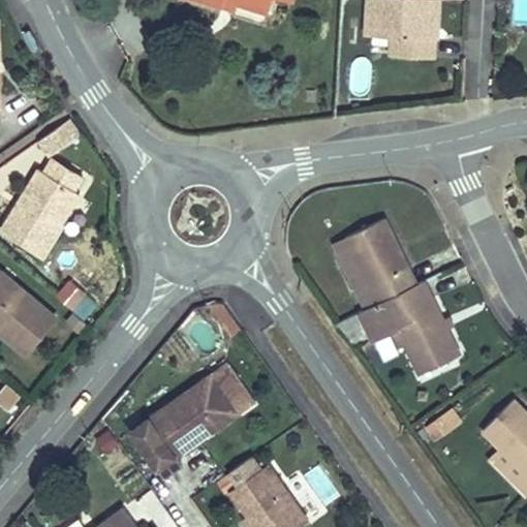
[(191,0),(218,8),(220,0),(234,0),(236,0),(234,5),(265,14),(269,0),(191,0)]
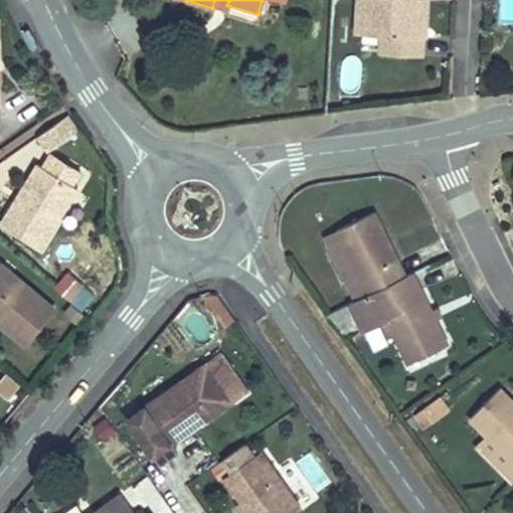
[(225,12),(227,5),(229,0),(227,0),(214,0),(212,8),(225,12)]
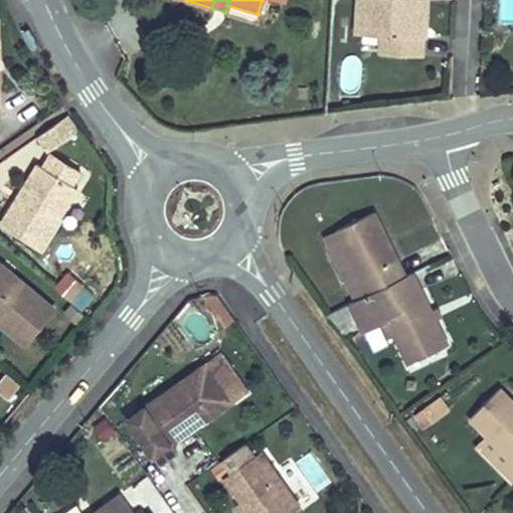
[(376,37),(375,56),(422,58),(423,39),(416,39),(417,0),(353,0),(352,36),(376,37)]
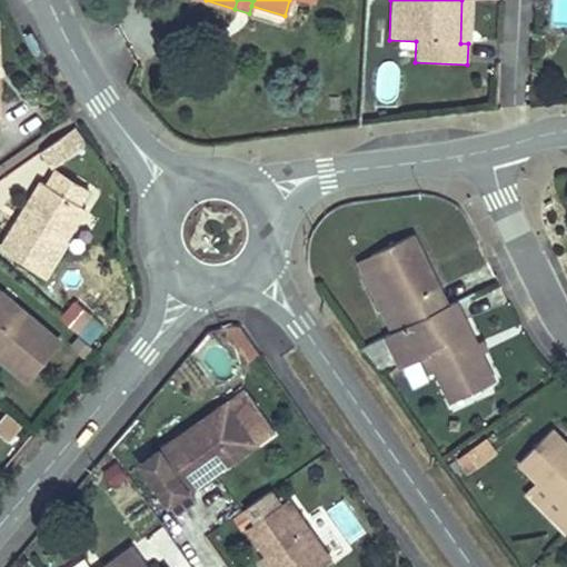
[(468,43),(473,45),(475,0),(461,0),(460,43),(468,43)]
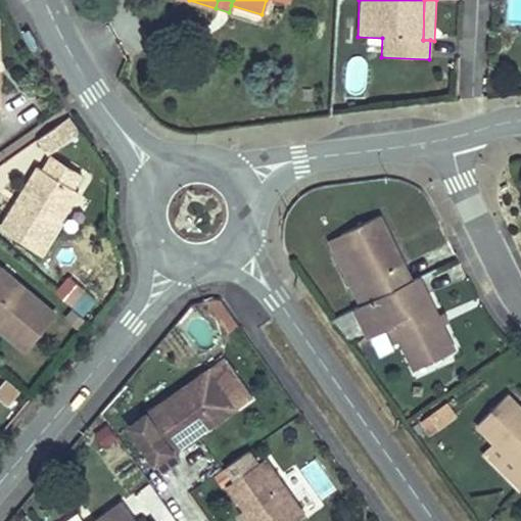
[(70,120),(52,132),(61,145),(80,133),(70,120)]
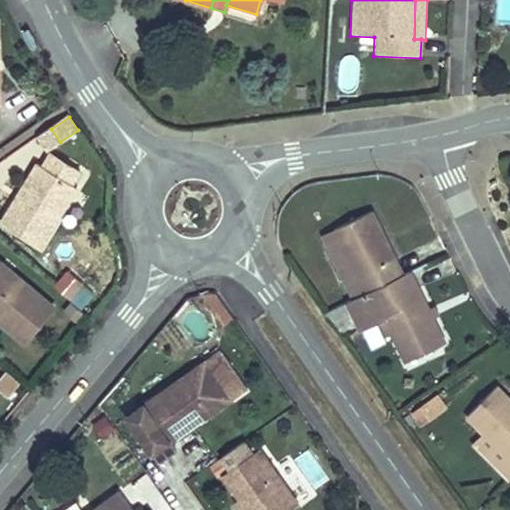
[(51,129),(39,137),(48,150),(60,142),(51,129)]
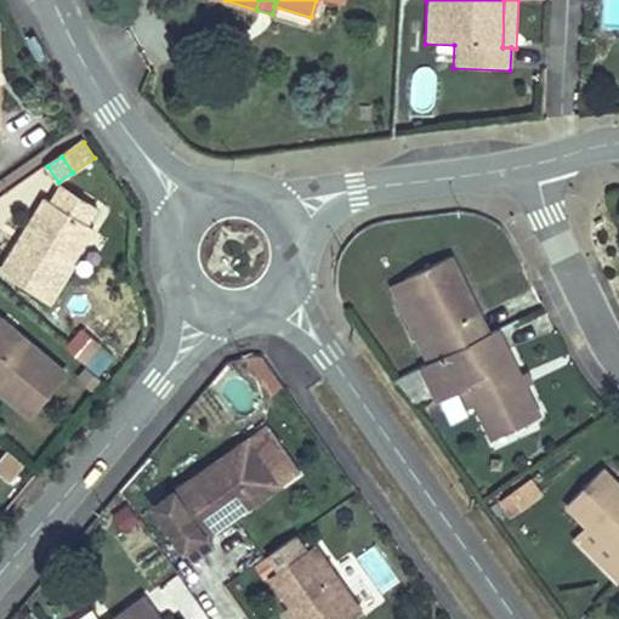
[(51,203),(87,226),(98,209),(61,186),(51,203)]
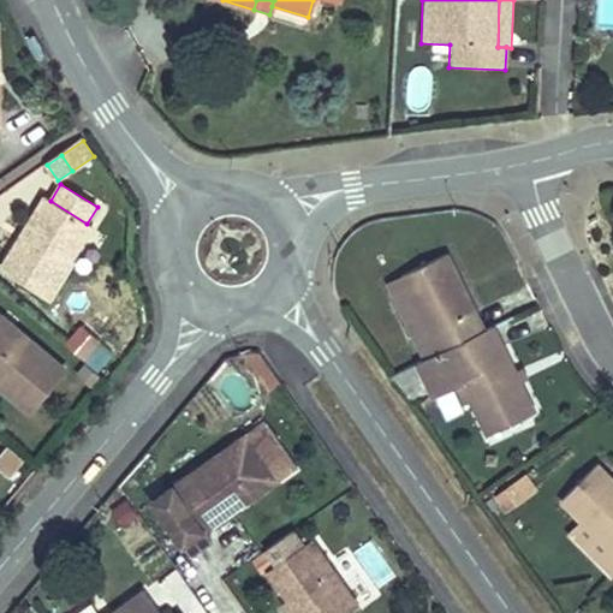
[(21,240),(3,269),(49,297),(93,227),(87,224),(51,201),(46,198),(36,214),(42,218),(25,243),(21,240)]
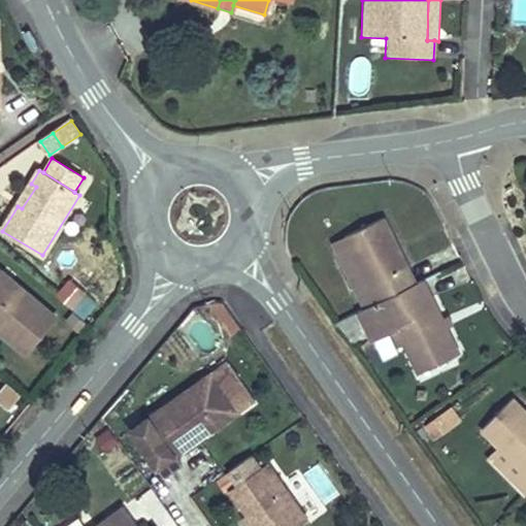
[(31,184),(18,206),(22,208),(36,187),(31,184)]
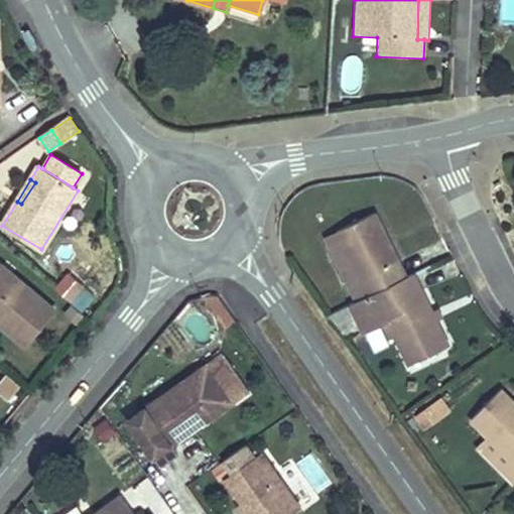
[(320,239),(353,303),(405,277),(374,214),(320,239)]
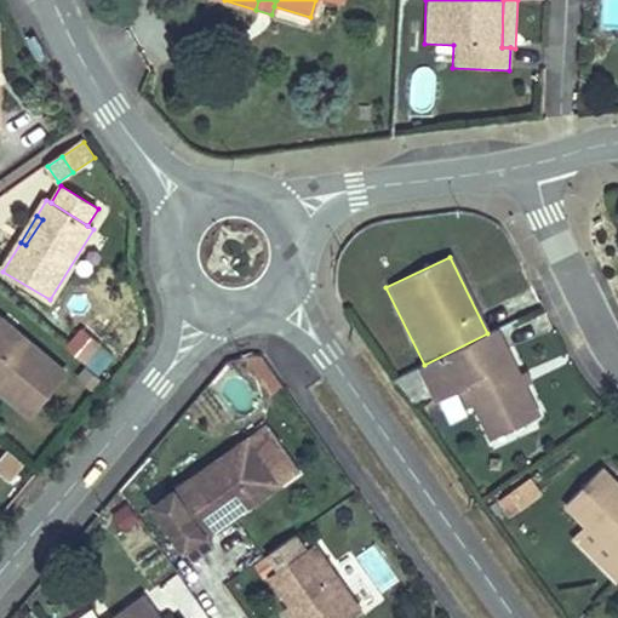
[(70,373),(0,314),(0,396),(30,422),(70,373)]
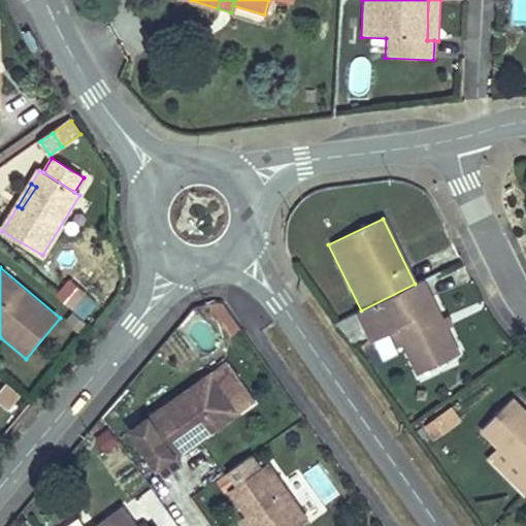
[(388,334),(393,332),(400,347),(415,376),(459,355),(447,329),(441,319),(423,281),(415,284),(361,310),(353,315),(367,344),(388,334)]
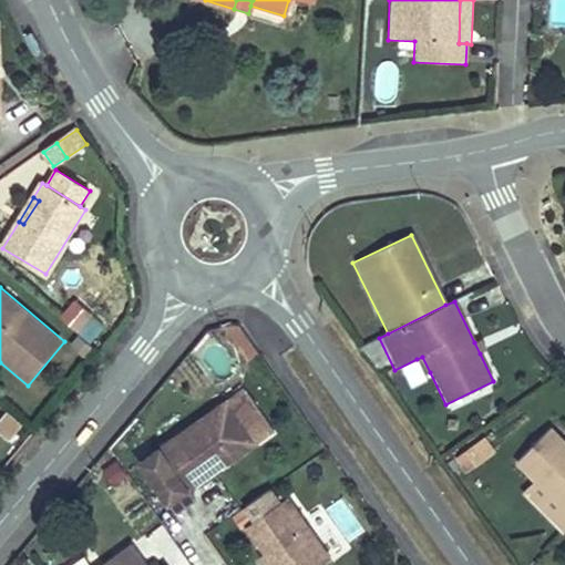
[(221,331),(239,363),(256,353),(237,321),(221,331)]
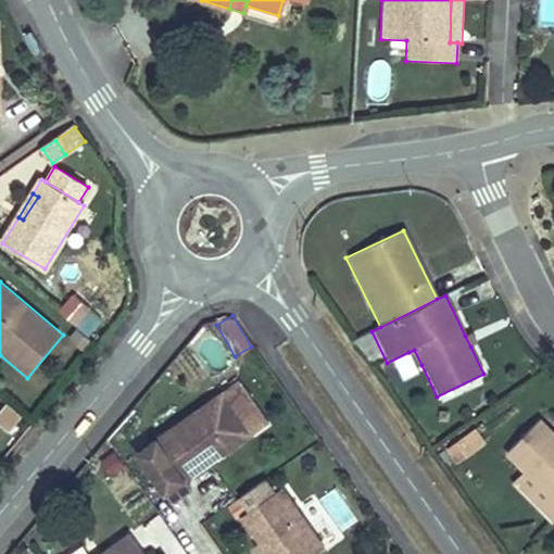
[(92,342),(77,329),(70,339),(85,352),(92,342)]
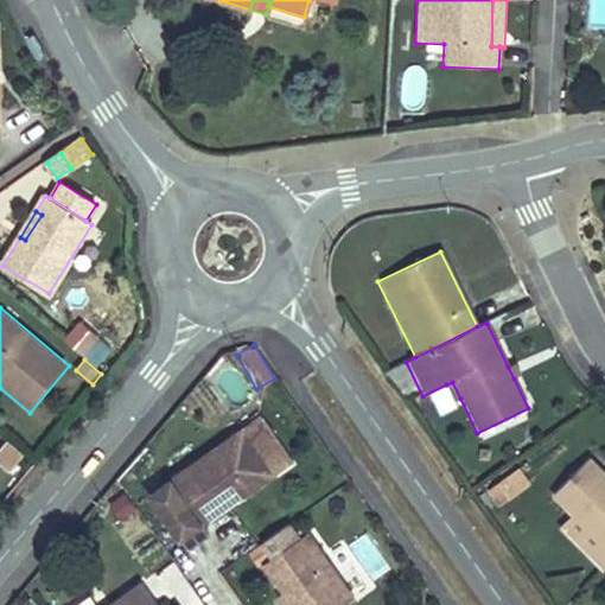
[(508,367),(514,379),(520,376),(514,364),(508,367)]
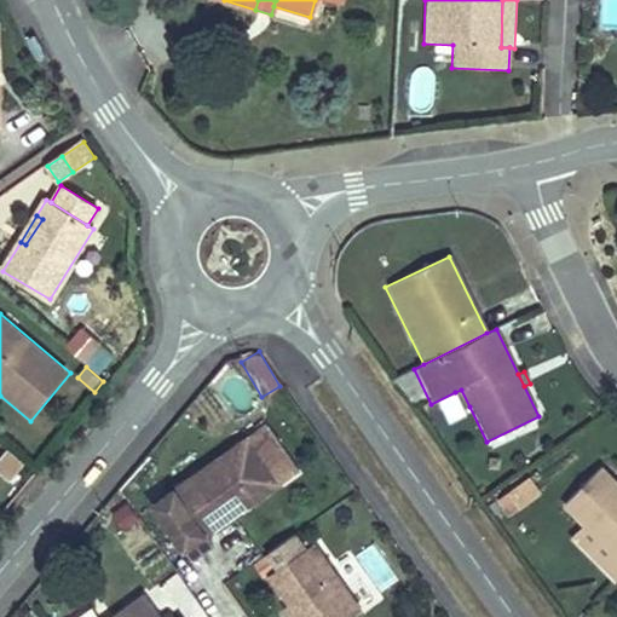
[(455,392),(463,410),(470,407),(461,390),(455,392)]
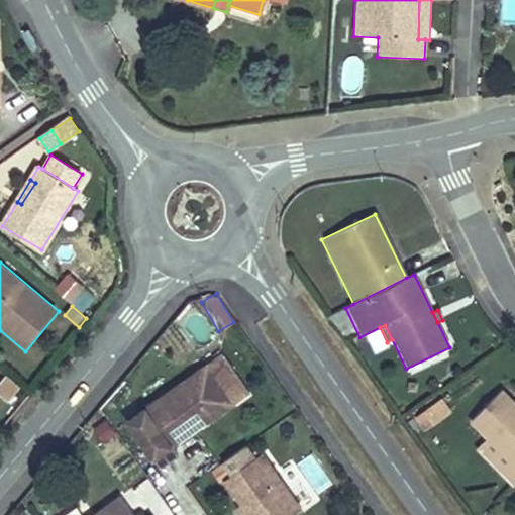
[(126,421),(160,470),(177,457),(172,450),(236,407),(208,366),(126,421)]
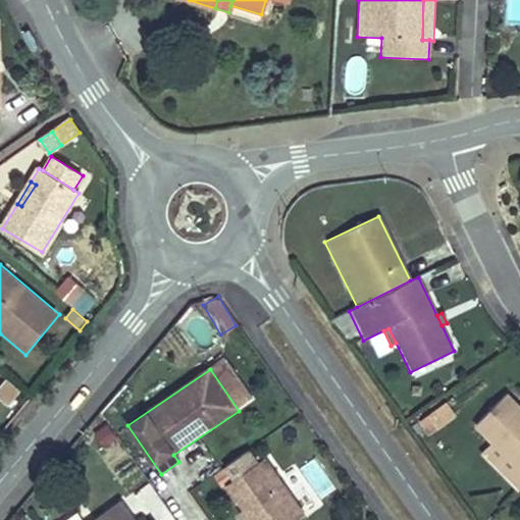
[(476,427),(494,445),(519,470),(508,482),(519,492),(519,490),(519,410),(506,397),(476,427)]
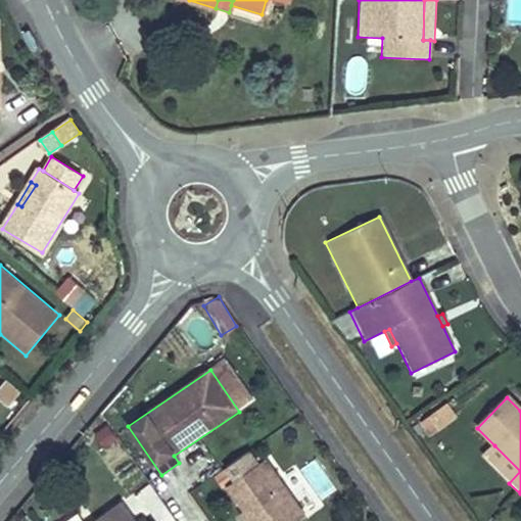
[(445,403),(416,420),(424,434),(455,417),(445,403)]
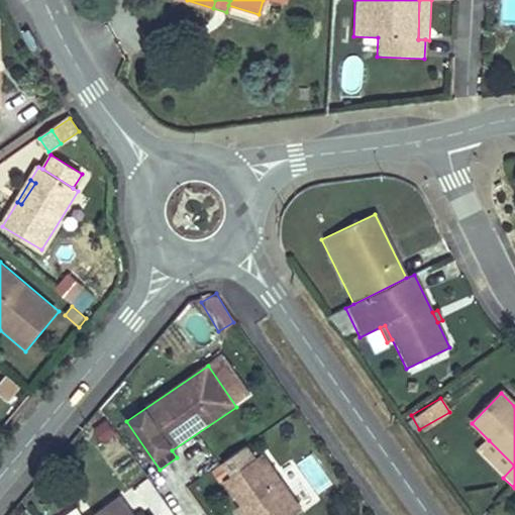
[(478,452),(503,478),(514,466),(489,440),(478,452)]
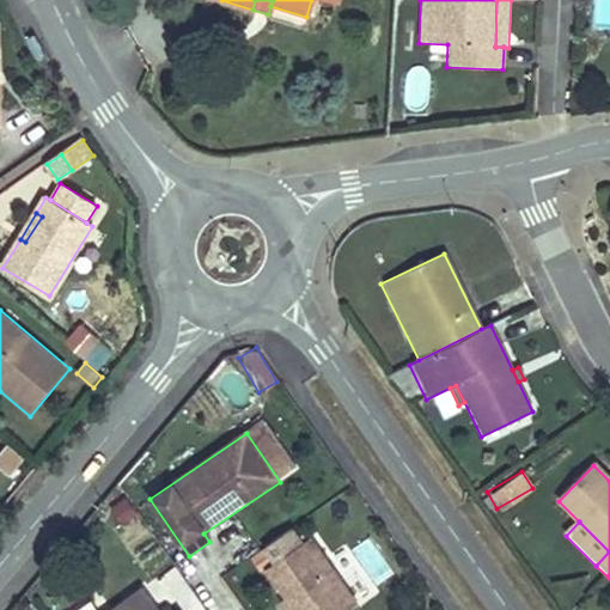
[(270,560),(300,538),(294,530),(264,551),(270,560)]
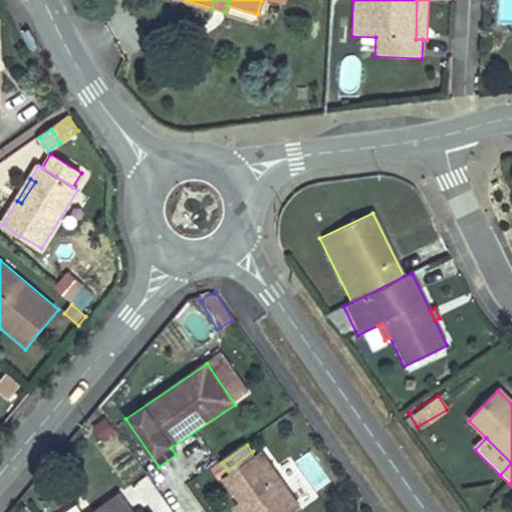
[(294,511),(299,508),(259,453),(255,456),(252,452),(227,470),(230,474),(222,480),(239,503),(245,511),(294,511)]
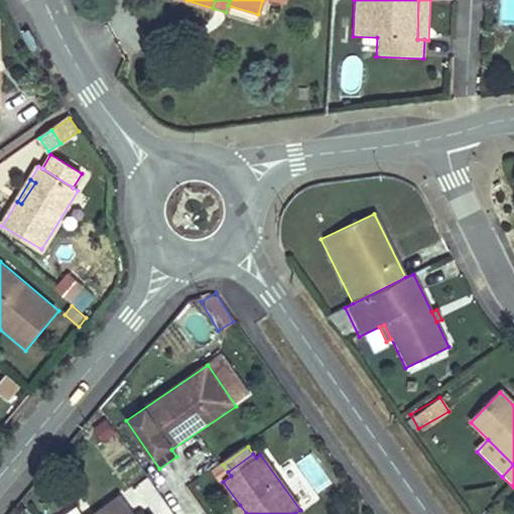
[(133,513),(121,496),(96,513),(133,513)]
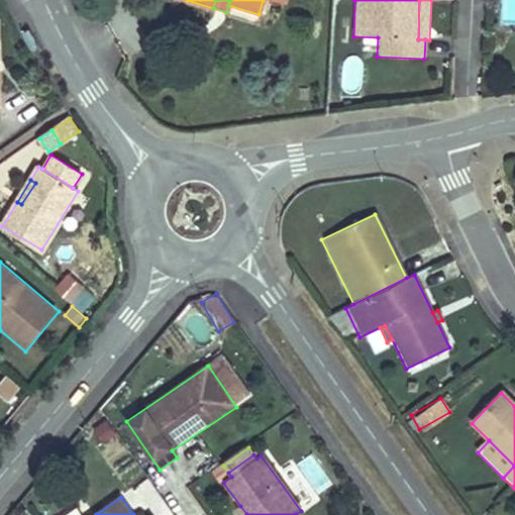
[(236,509),(240,514),(246,514),(240,506),(236,509)]
